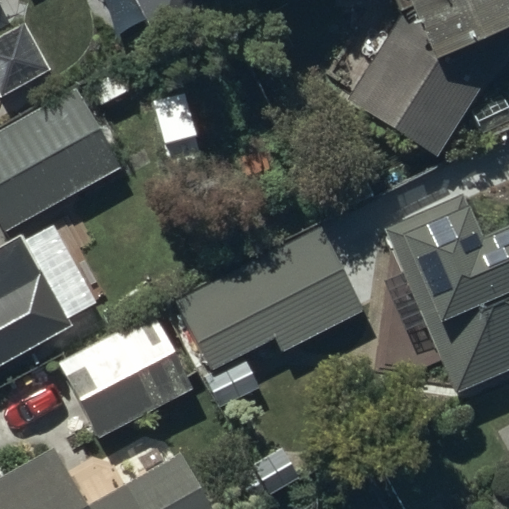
[(408,0),(414,12),(355,102),(438,155),(508,45),(508,0),(408,0)]
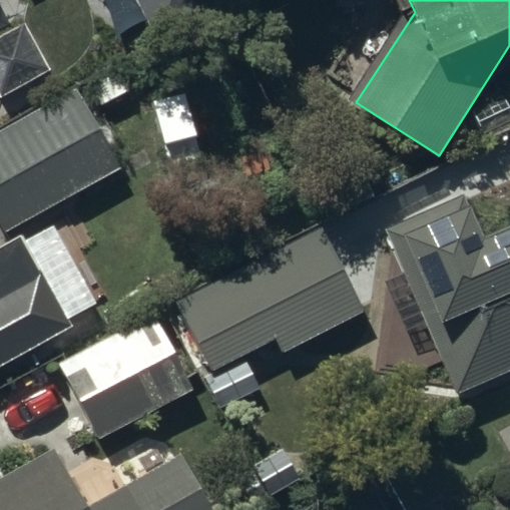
[(125,175),(85,102),(0,147),(0,211),(13,236),(125,175)]
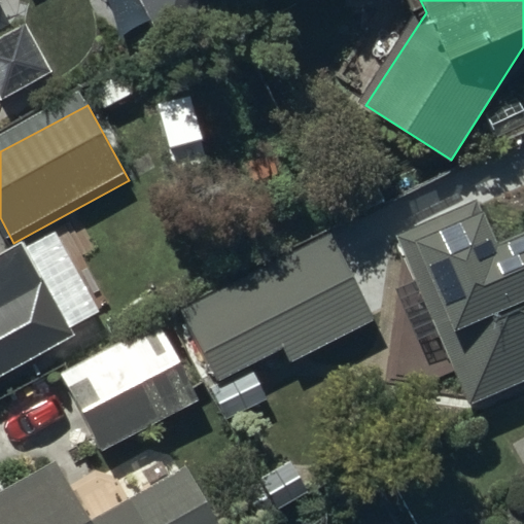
[(523,225),(483,244),(464,201),(395,230),(463,392),(523,367),(523,225)]
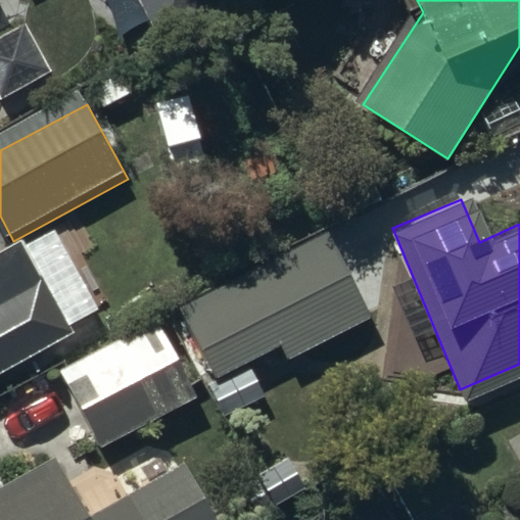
[(290,353),(371,314),(334,241),(192,312),(222,370),(283,339),(290,353)]
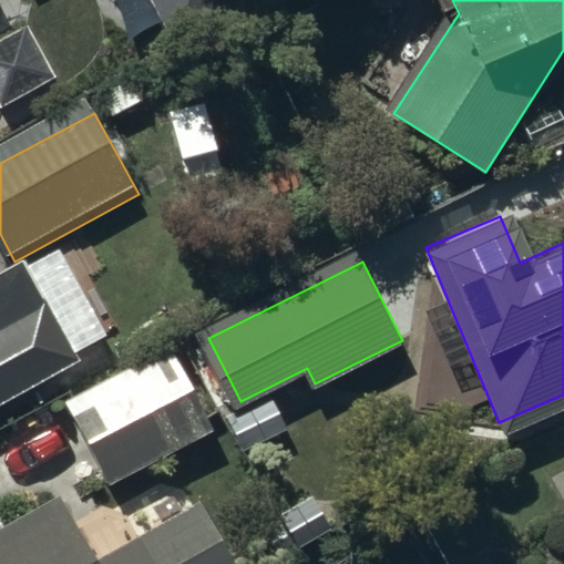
[(0,340),(0,406),(79,362),(50,313),(0,340)]
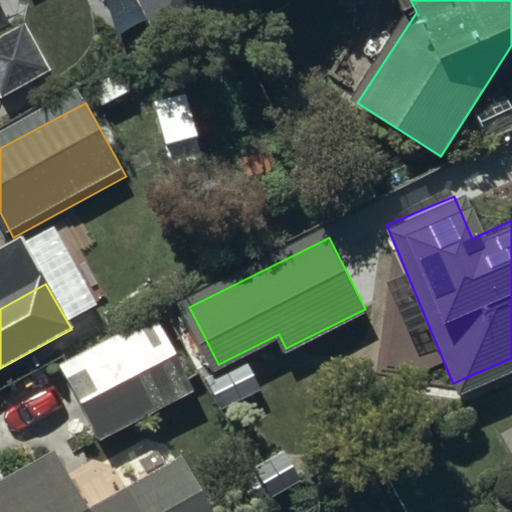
[(156,321),(62,369),(102,442),(194,393),(156,321)]
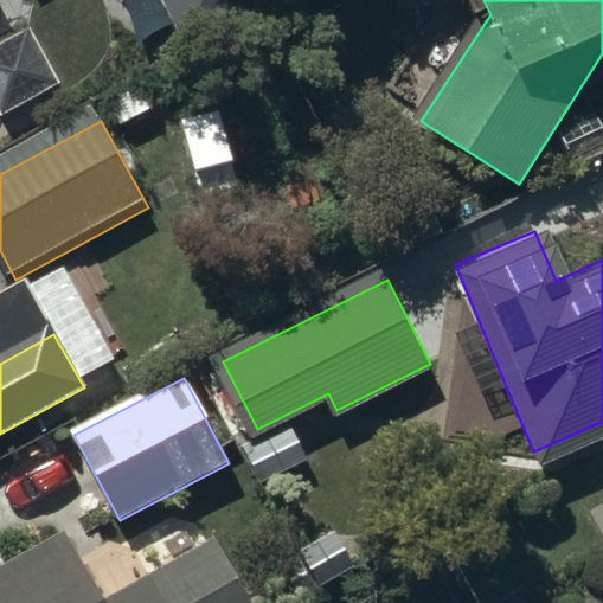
[(102,602),(97,602),(62,537),(0,570),(0,602),(245,602),(212,543),(102,602)]
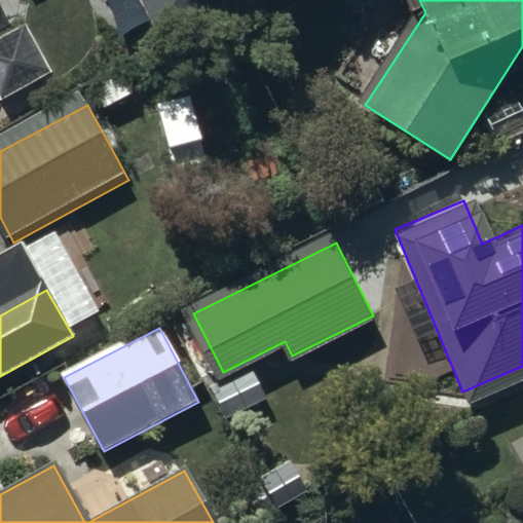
All buildings are outlined.
